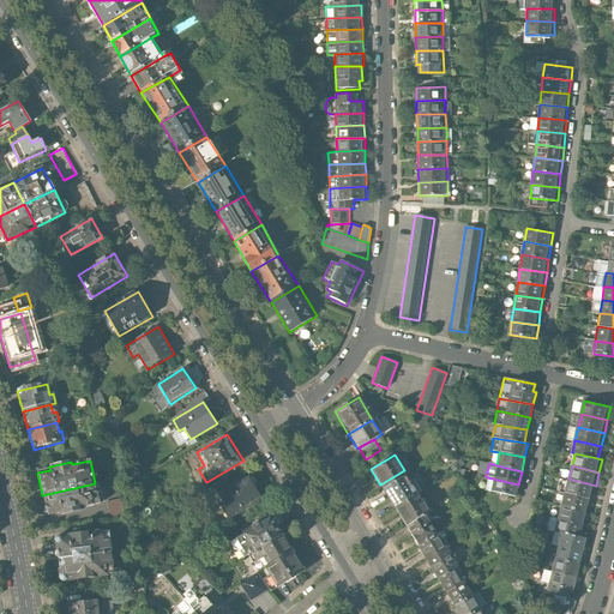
[(380,485),(390,500),(414,486),(404,470),(380,485)]
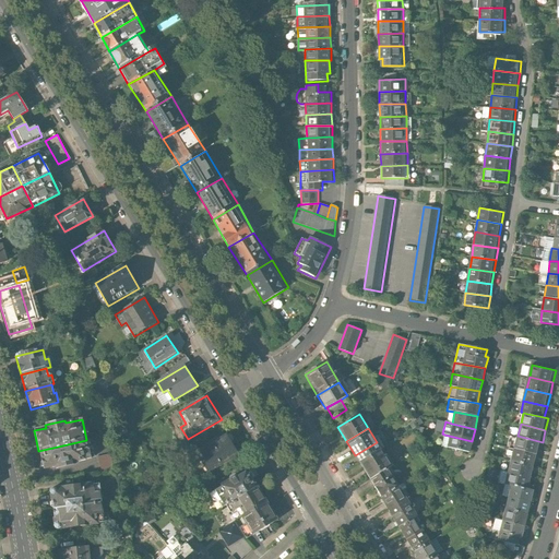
[(238,455),(225,435),(199,450),(203,458),(199,460),(206,474),(238,455)]
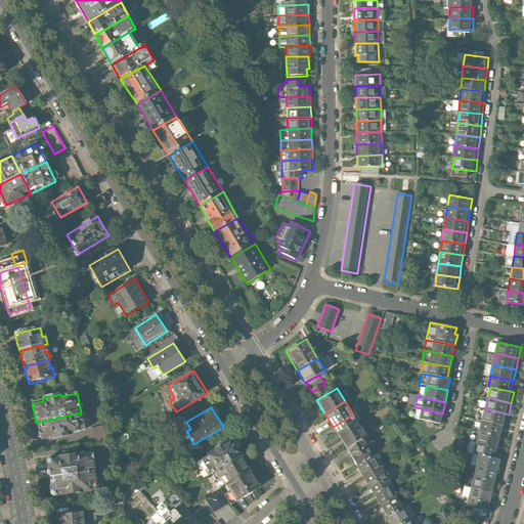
[(440,425),(442,413),(417,407),(415,419),(440,425)]
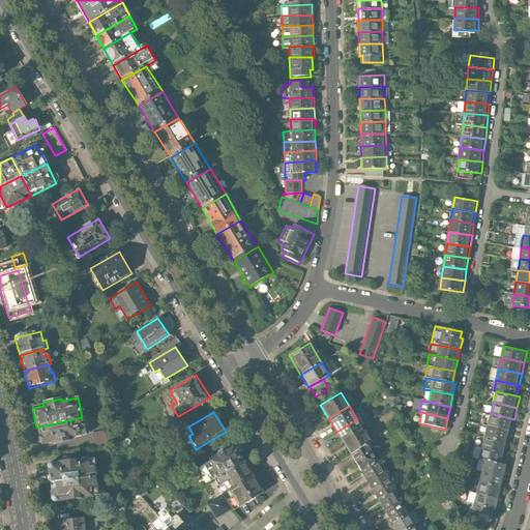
[(511,431),(514,419),(491,413),(488,424),(511,431)]
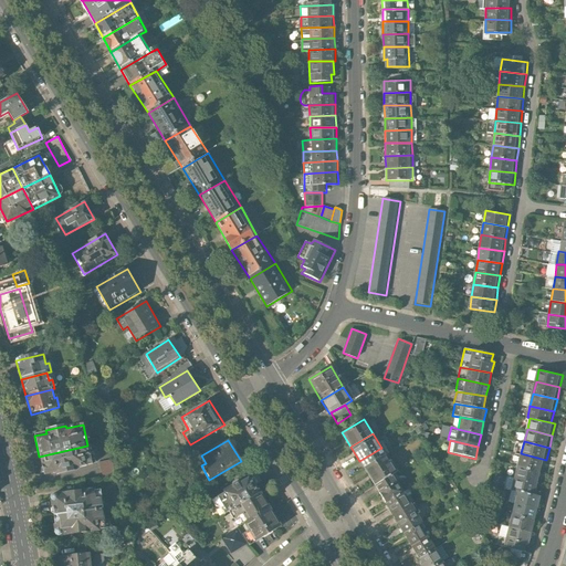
[(39,457),(44,478),(56,474),(56,478),(76,473),(76,470),(92,467),(87,446),(39,457)]
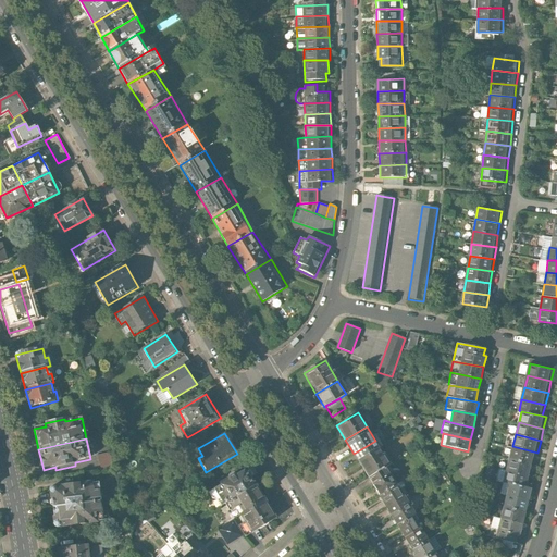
[(354,454),(362,468),(384,455),(375,441),(354,454)]
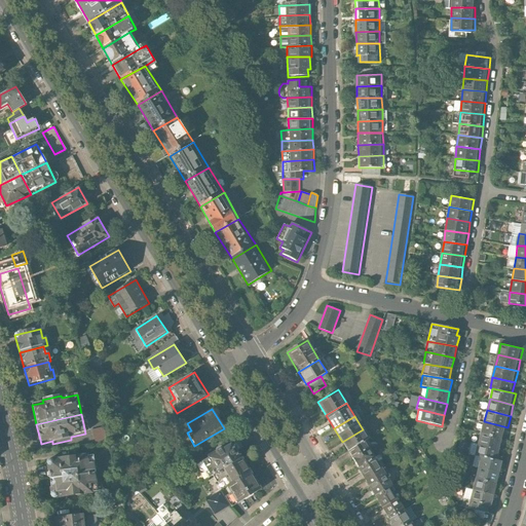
[(504,438),(508,427),(484,421),(482,433),(504,438)]
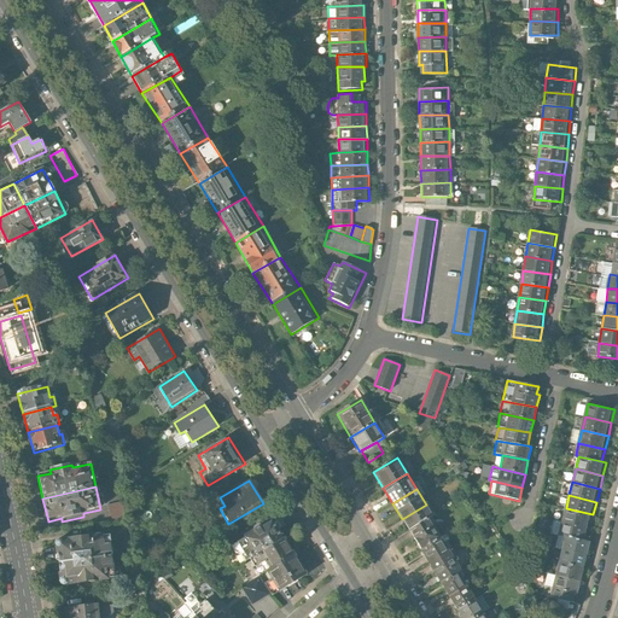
[(402,519),(412,535),(436,520),(426,505),(402,519)]
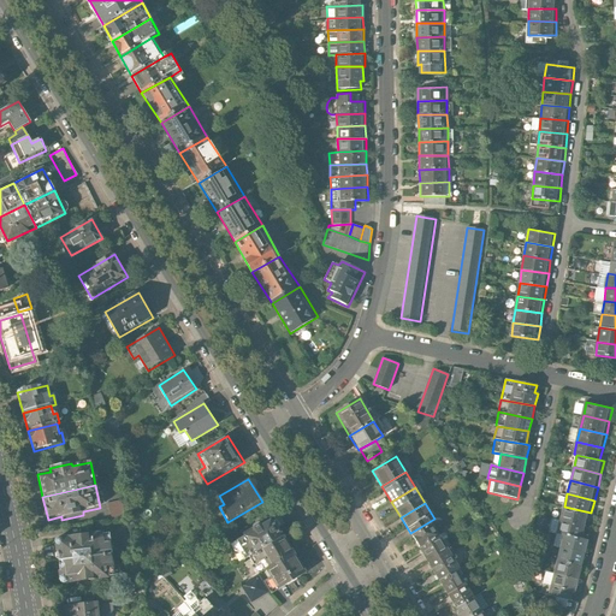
[(588,526),(591,513),(564,507),(561,520),(588,526)]
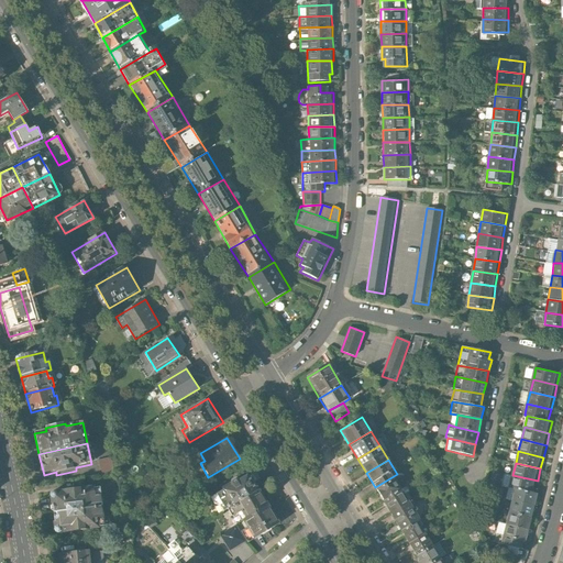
[(375,487),(384,501),(406,488),(397,474),(375,487)]
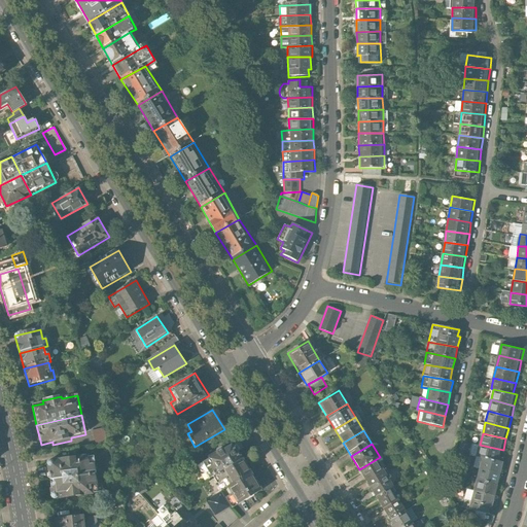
[(209,481),(225,470),(242,460),(233,445),(196,466),(201,473),(204,471),(206,475),(209,481)]
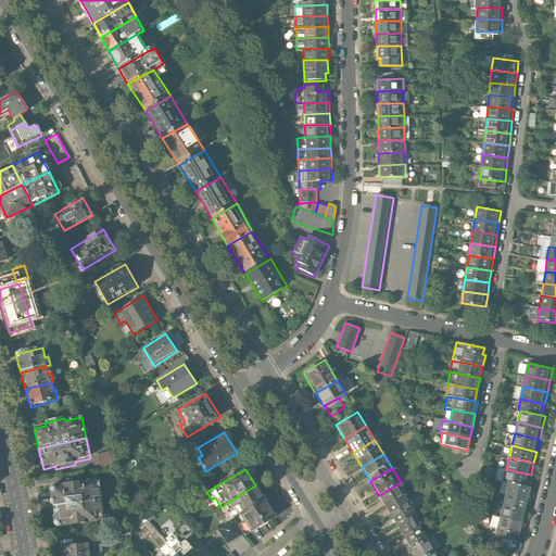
[(528,487),(531,475),(506,469),(503,481),(510,483),(528,487)]
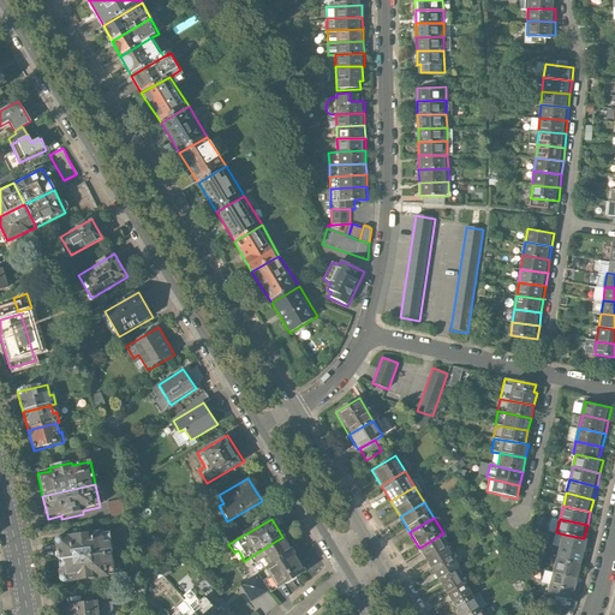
[(109,532),(57,538),(59,561),(112,556),(109,532)]
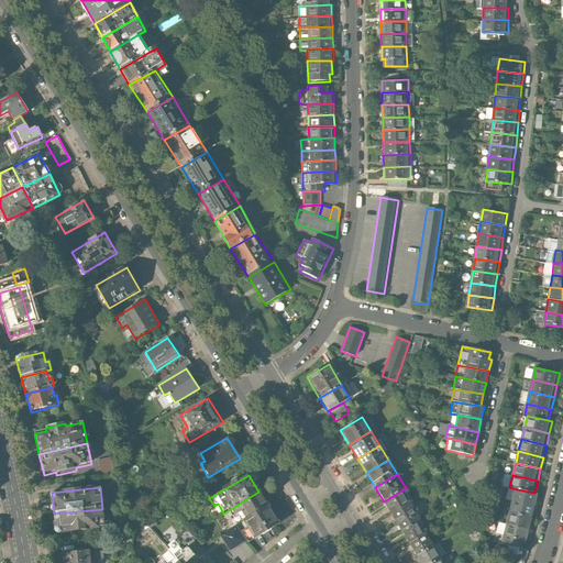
[(384,501),(393,516),(415,503),(406,488),(384,501)]
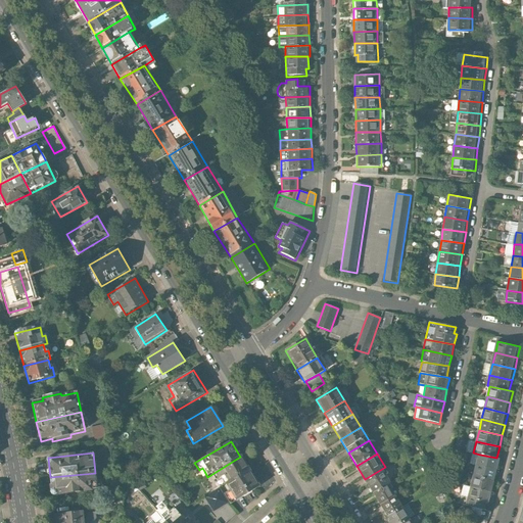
[(500,473),(503,459),(496,458),(480,455),(477,468),(500,473)]
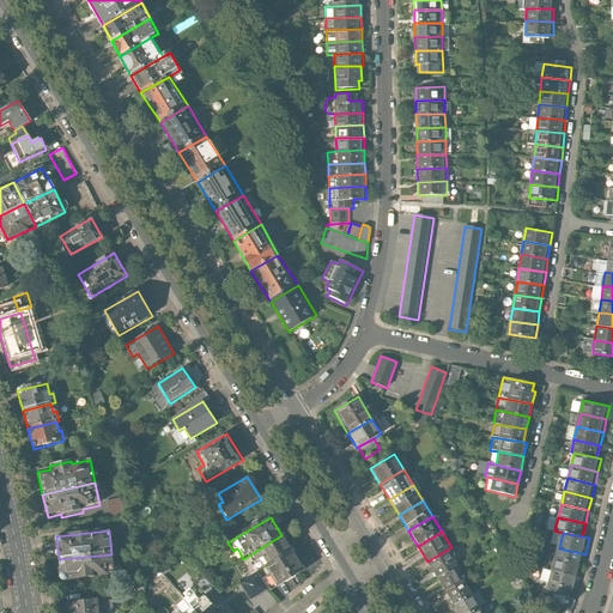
[(262,547),(272,564),(292,552),(281,535),(262,547)]
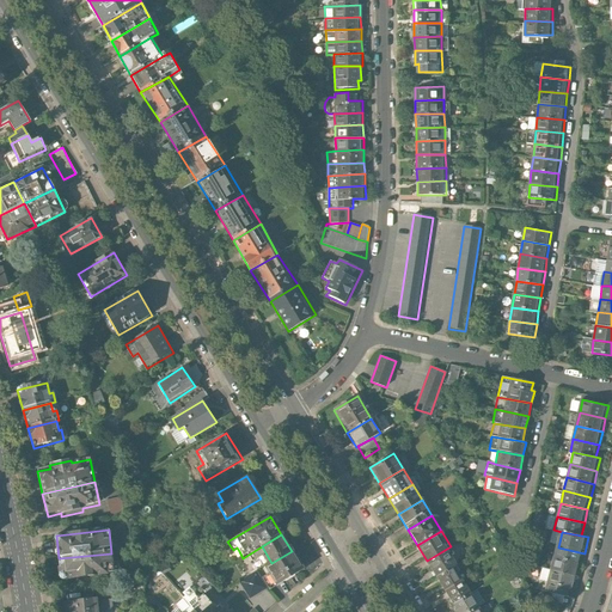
[(427,561),(436,576),(460,562),(451,546),(427,561)]
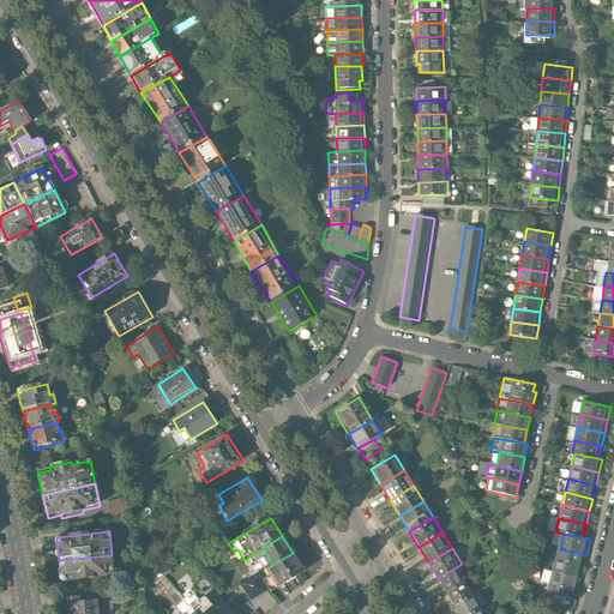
[(583,571),(587,555),(560,549),(557,565),(583,571)]
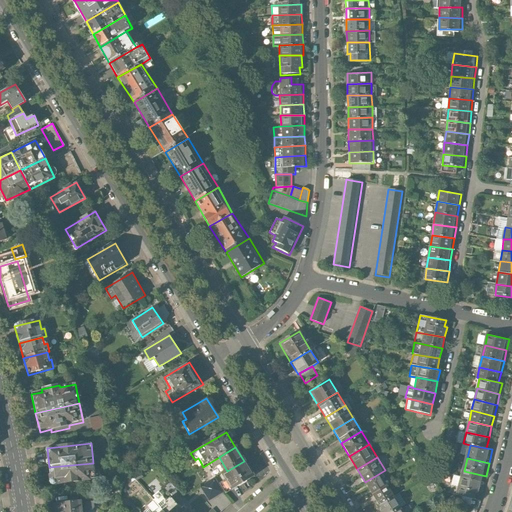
[(253,477),(244,461),(227,471),(222,474),(232,491),(253,477)]
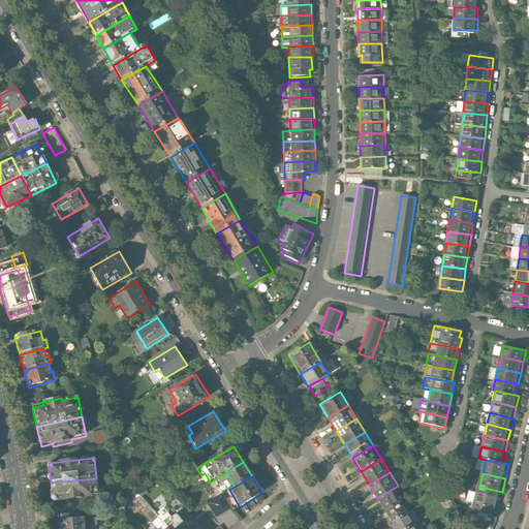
[(98,496),(96,478),(51,483),(53,501),(98,496)]
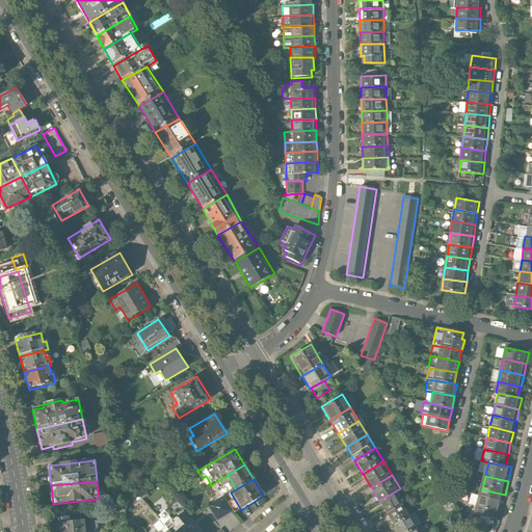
[(379,501),(388,514),(408,503),(400,488),(379,501)]
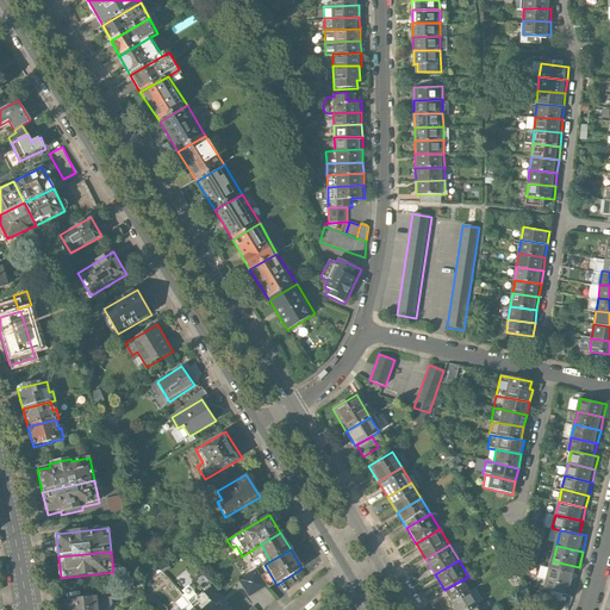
[(576,583),(579,567),(553,561),(549,577),(576,583)]
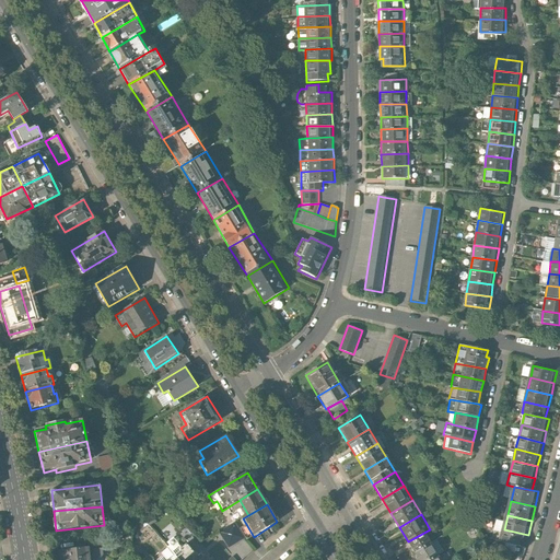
[(234,523),(218,533),(229,548),(244,538),(234,523)]
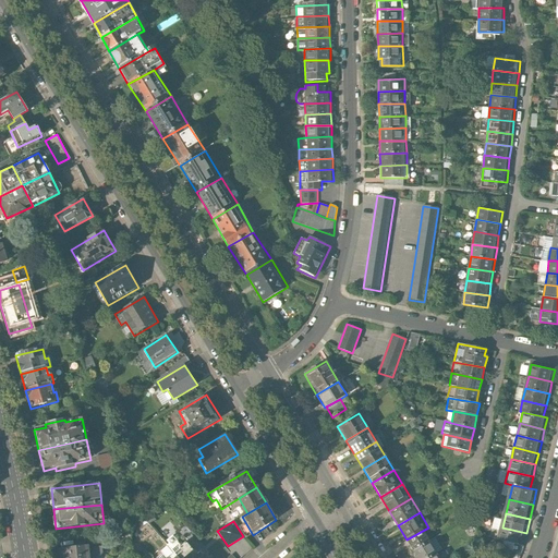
[(407,540),(415,554),(437,542),(428,528),(407,540)]
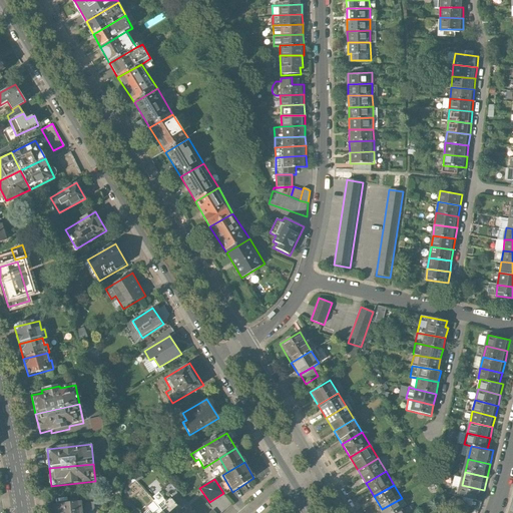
[(481,503),(484,490),(462,485),(459,498),(481,503)]
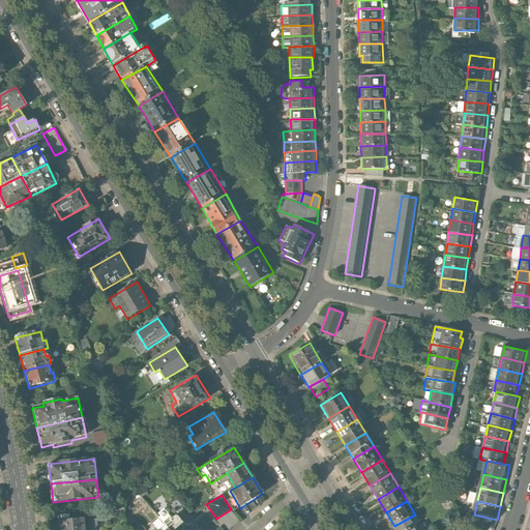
[(394,526),(396,529),(418,529),(422,528),(415,514),(394,526)]
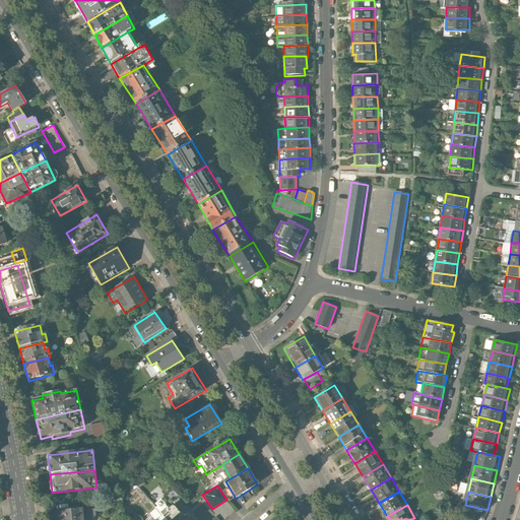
[(95,507),(86,508),(87,517),(96,516),(95,507)]
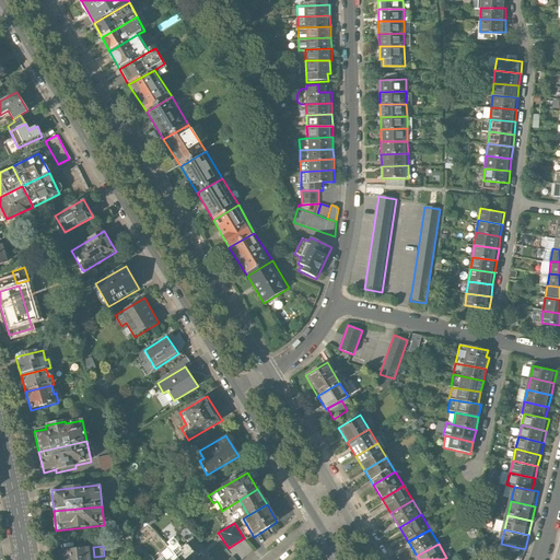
[(91,559),(91,547),(59,550),(60,559),(91,559)]
